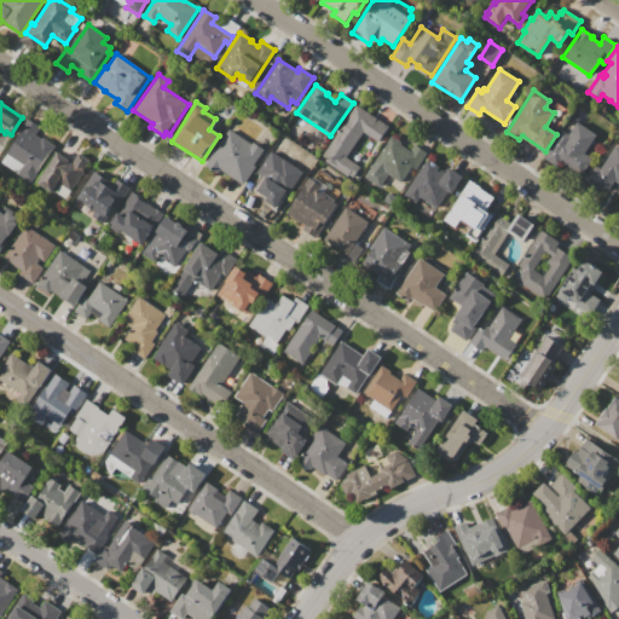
[(356,104),(388,126),(377,140),(363,131),(346,156),(360,166),(352,180),(325,163),(328,160),(322,156),(356,104)]
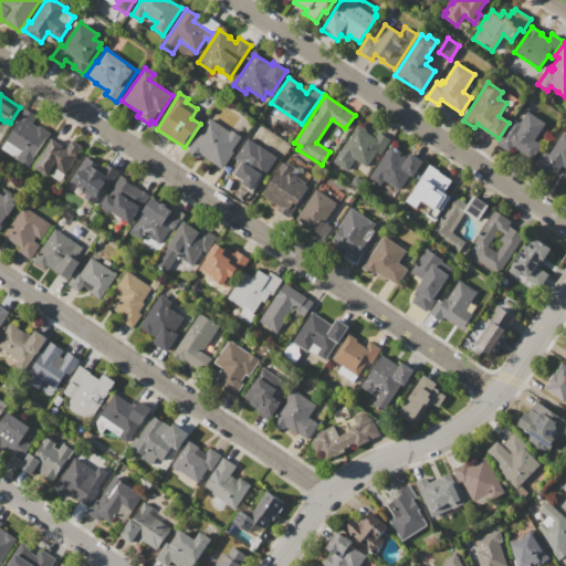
[(24,107),(37,115),(31,123),(38,127),(39,125),(50,133),(33,157),(35,158),(29,168),(14,159),(21,150),(6,140),(17,124),(14,122),(24,107)]
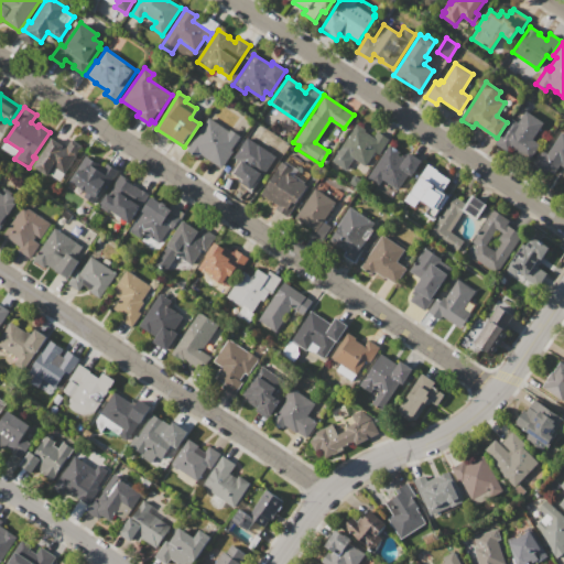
[(525,110),(544,122),(532,140),(540,144),(528,164),(496,143),(511,119),(518,122),(525,110)]
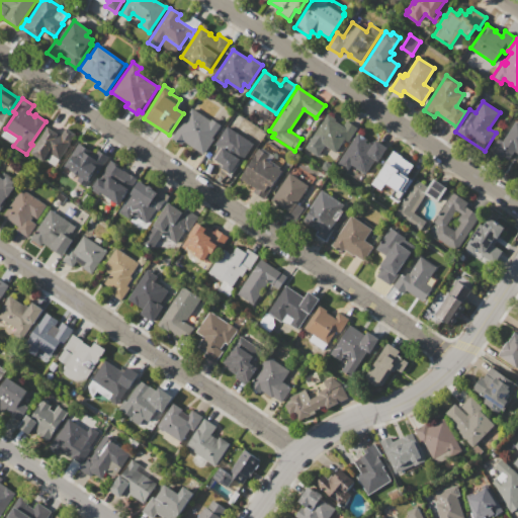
[(191,107),(210,120),(211,118),(221,124),(218,130),(219,131),(202,154),(184,142),(182,145),(178,142),(173,134),(191,107)]
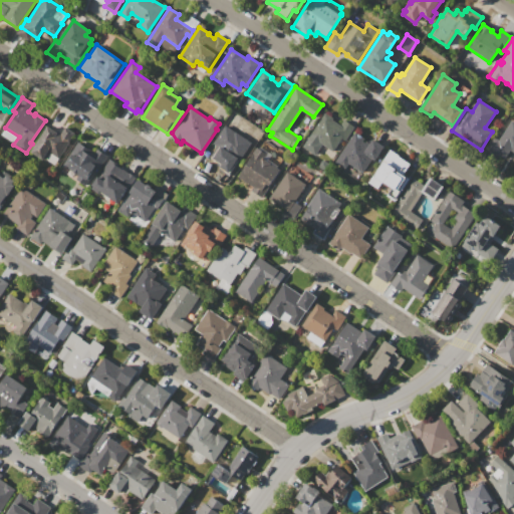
[(324,112),(333,118),(332,119),(340,124),(343,119),(354,126),(345,141),(341,139),(332,152),(319,143),(318,144),(321,145),(315,155),(302,146),(324,112)]
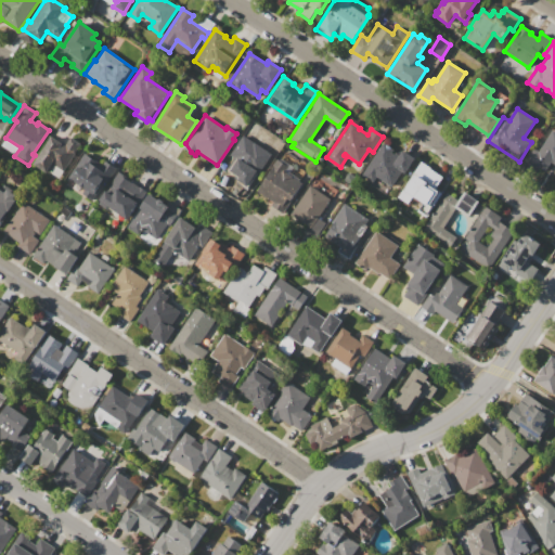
[(553,128),(554,129),(554,163),(552,162),(545,171),(539,167),(536,171),(524,163),(533,149),(538,151),(553,128)]
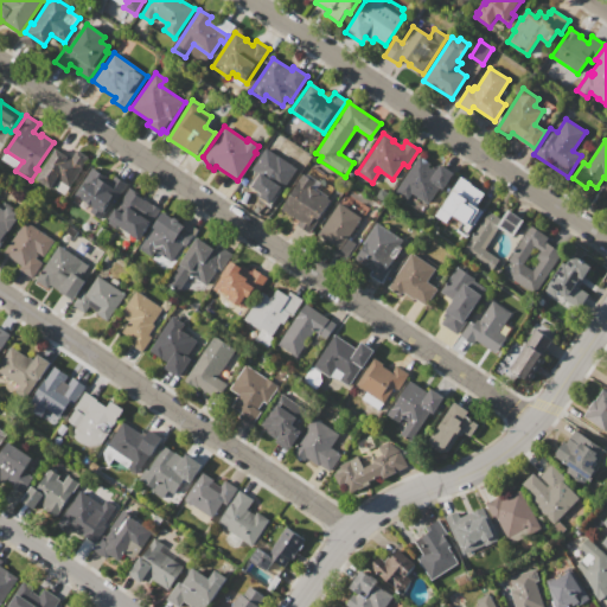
[(266,146),(299,170),(287,187),(283,185),(272,202),(247,185),(255,172),(250,168),(266,146)]
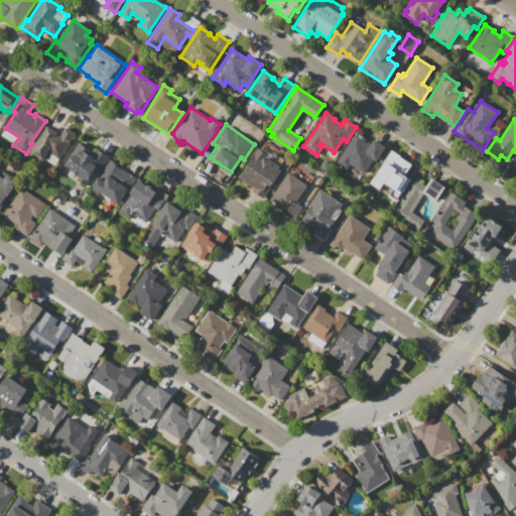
[(47,126),(56,133),(57,131),(61,133),(66,127),(76,133),(58,158),(50,152),(44,160),(30,151),(47,126)]
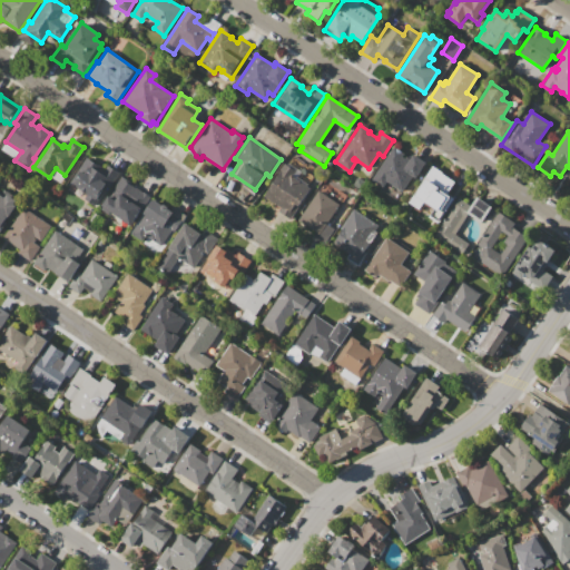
[(394,146),(404,153),(402,156),(409,160),(413,154),(425,163),(415,177),(413,175),(402,192),(386,180),(382,187),(372,179),(394,146)]
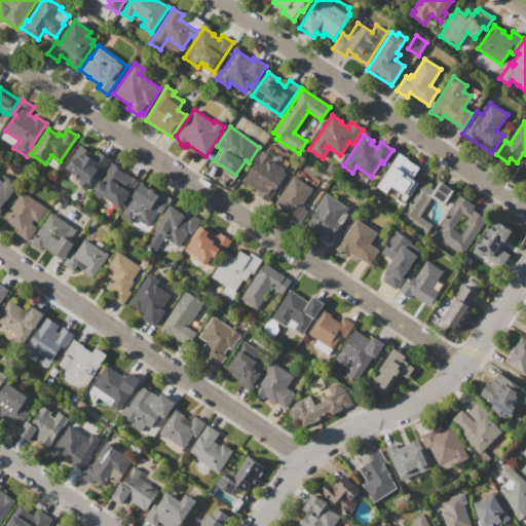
[(79,145),(97,156),(100,152),(110,158),(101,174),(99,172),(87,189),(78,183),(80,180),(74,176),(74,175),(65,168),(79,145)]
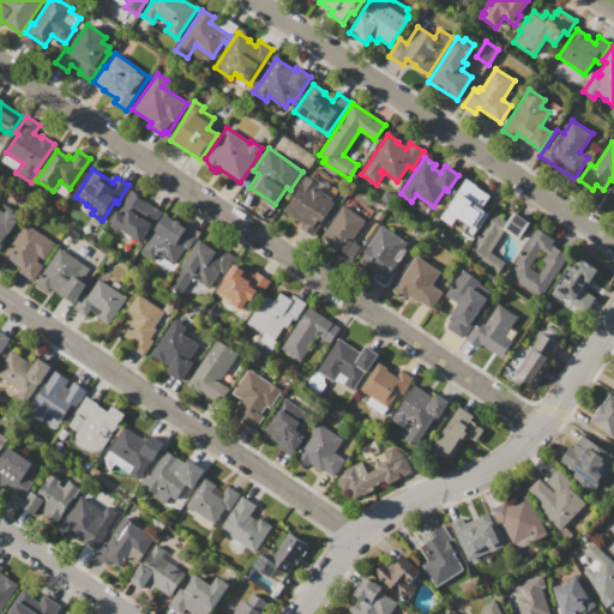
[(307,176),(308,178),(311,174),(325,185),(321,191),(331,198),(330,200),(333,203),(321,222),(318,220),(312,229),(284,211),(302,184),(302,182),(307,176)]
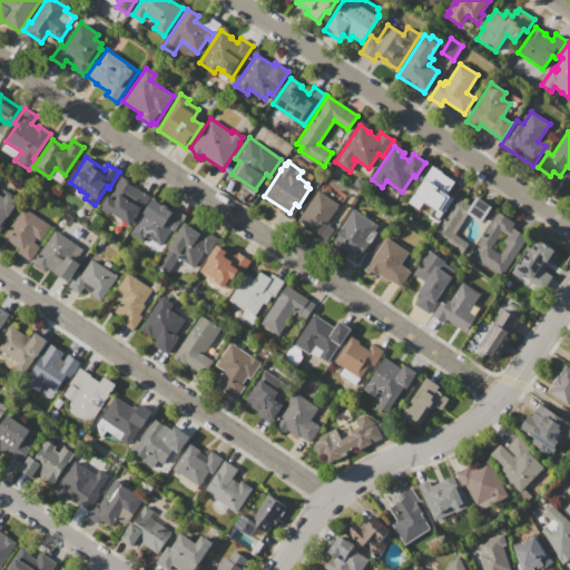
[(432,165),(443,172),(442,173),(455,182),(446,194),(454,198),(438,223),(429,216),(434,208),(423,202),(419,209),(408,202),(432,165)]
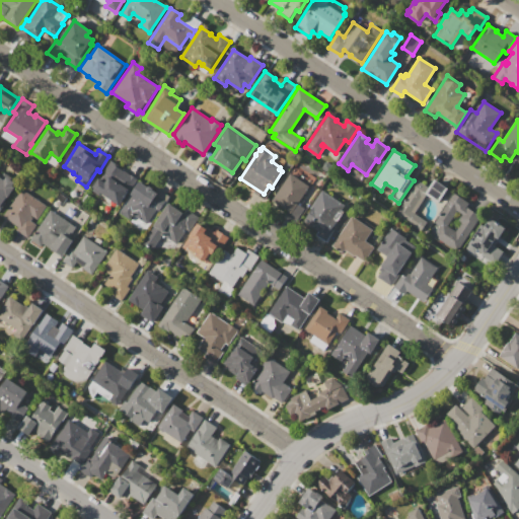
[(110,160),(122,167),(121,168),(137,178),(118,208),(90,191),(110,160)]
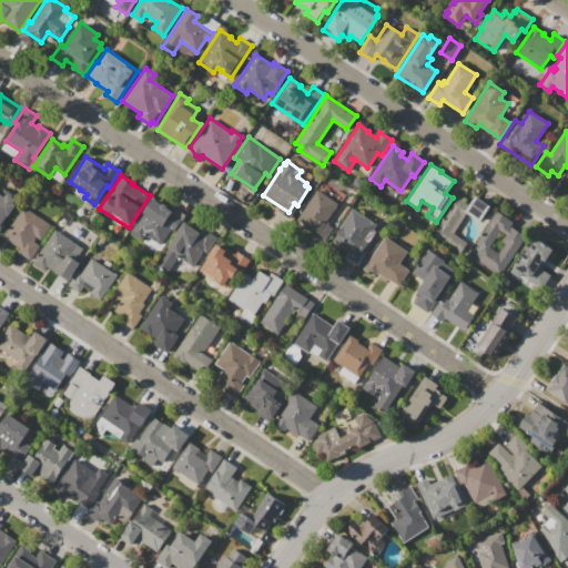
[(317,190),(338,204),(318,233),(297,220),(317,190)]
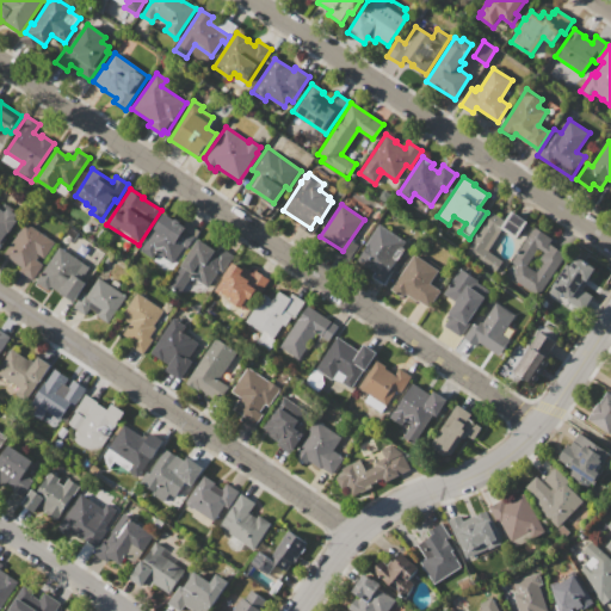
[(0,208),(5,211),(7,208),(20,216),(0,246),(0,208)]
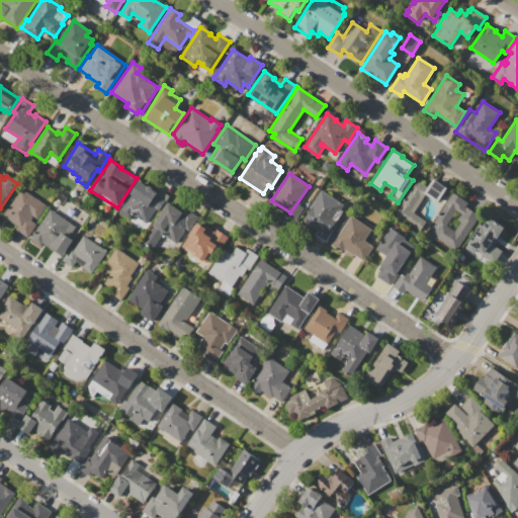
[(417,179),(428,187),(433,178),(447,188),(438,201),(426,193),(413,212),(426,222),(420,231),(394,213),(417,179)]
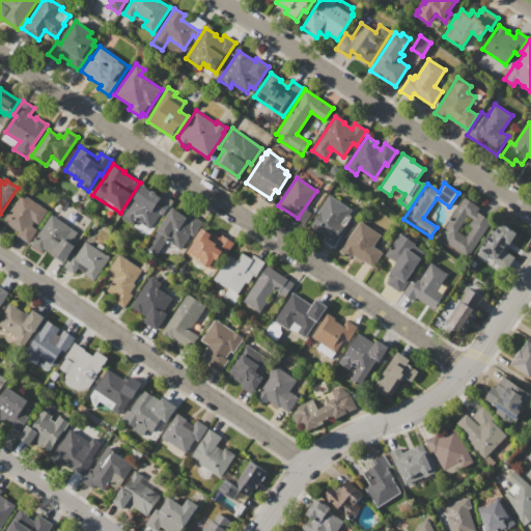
[(143,185),(162,197),(160,199),(169,205),(163,215),(161,214),(150,229),(136,220),(133,225),(121,218),(143,185)]
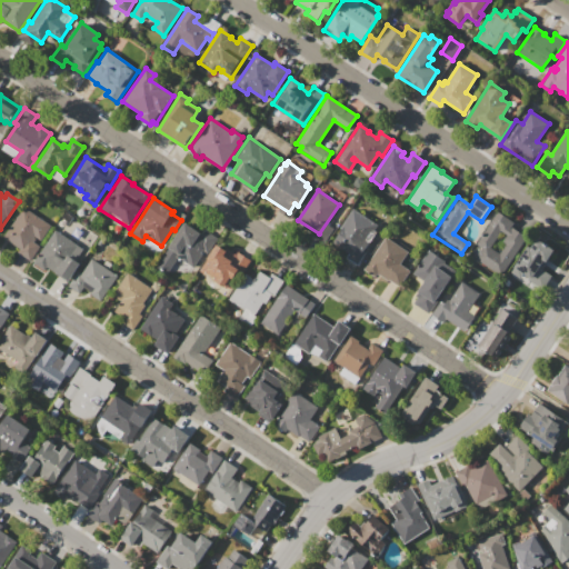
[(23,206),(49,223),(37,242),(40,246),(30,260),(18,252),(20,249),(2,237),(23,206)]
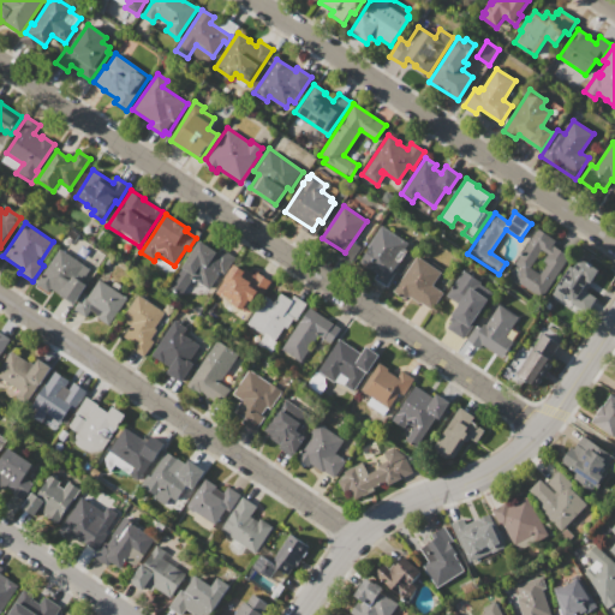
[(381,225),(408,243),(405,250),(401,248),(394,260),(398,262),(393,269),(398,272),(388,286),(375,278),(377,274),(359,262),(370,245),(369,244),(381,225)]
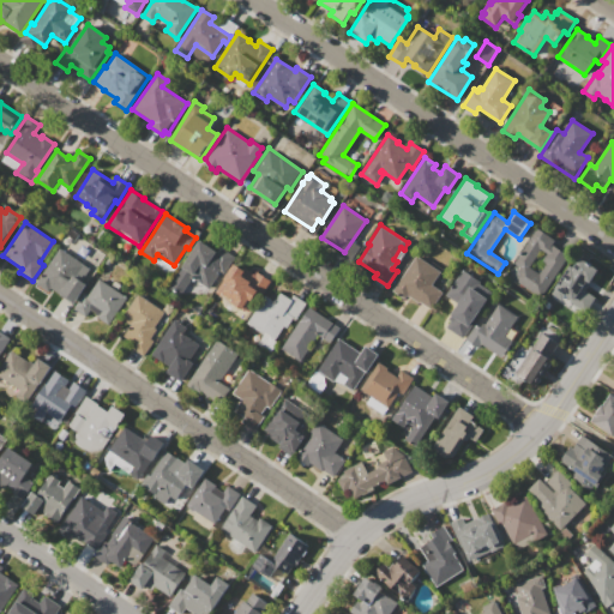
[(537,228),(557,240),(553,245),(569,256),(540,298),(512,278),(519,268),(513,264),(537,228)]
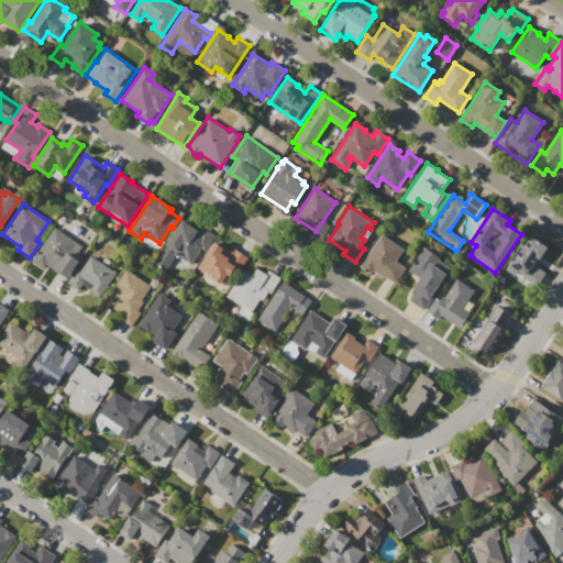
[(183,220),(200,231),(202,228),(214,235),(205,251),(202,249),(191,264),(176,254),(165,272),(153,264),(183,220)]
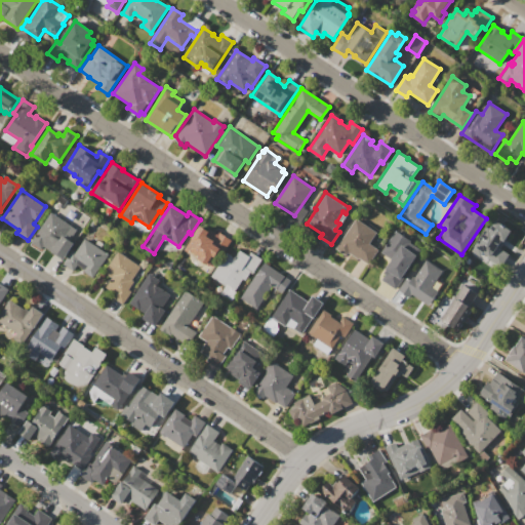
[(50,212),(72,226),(65,237),(74,243),(63,260),(50,252),(50,251),(43,246),(41,249),(31,242),(50,212)]
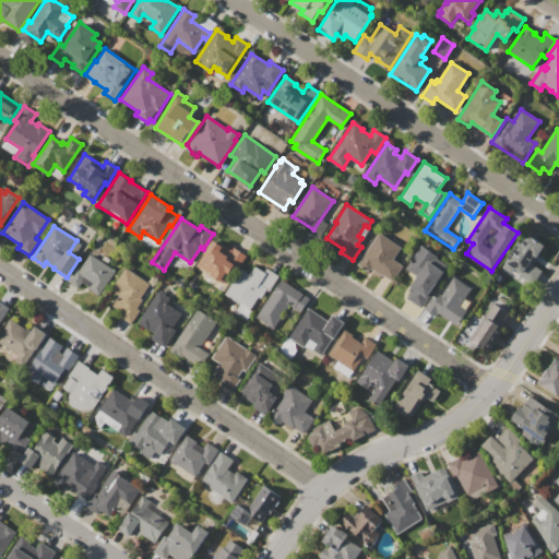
[(378,233),(402,248),(394,260),(404,266),(393,282),(383,275),(381,276),(370,270),(368,272),(357,264),(378,233)]
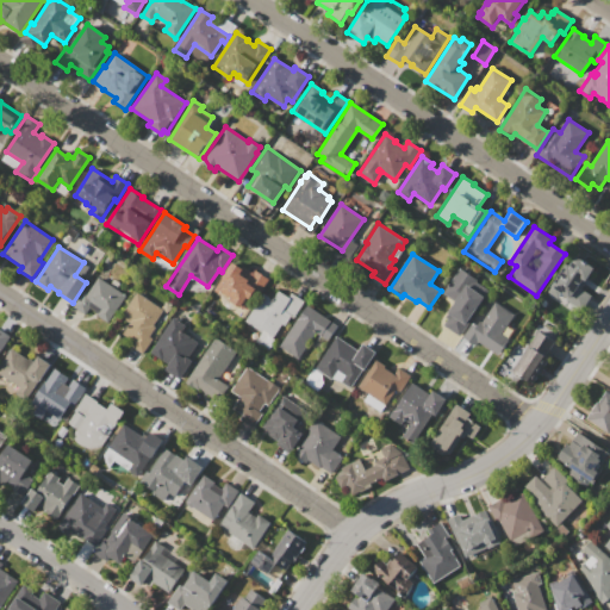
[(551,287),(567,263),(571,266),(577,256),(595,268),(580,288),(591,296),(582,310),(562,298),(561,299),(553,293),(554,291),(553,288),(551,287)]
